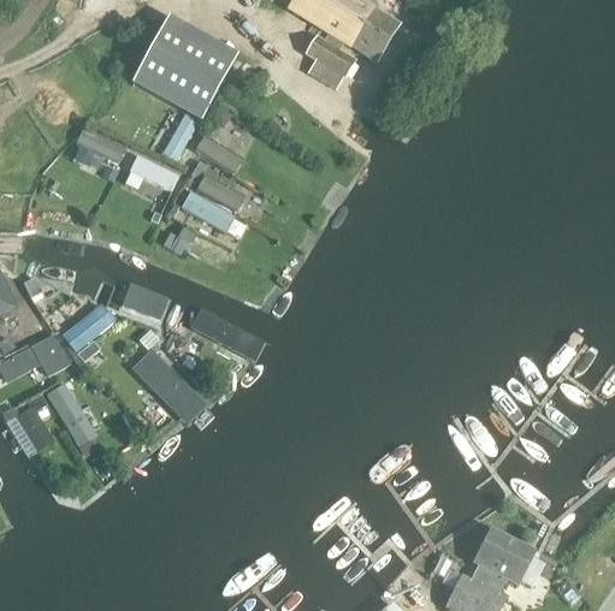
[(293,0),(288,9),(327,33),(324,39),(317,33),(305,53),(314,60),(307,71),(335,89),(343,77),(346,77),(358,58),(341,47),(343,42),(377,63),(401,22),(366,0),(293,0)]
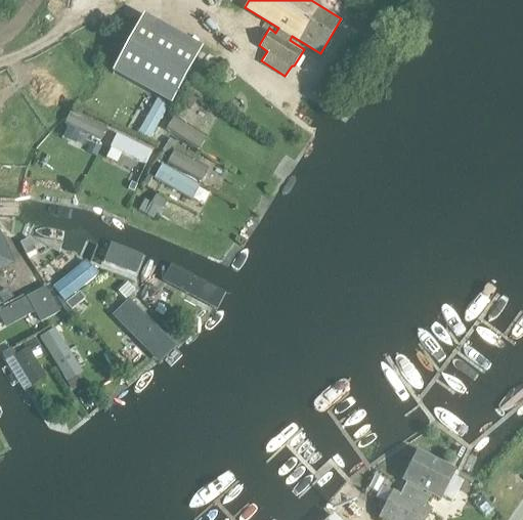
[(144,13),(113,71),(171,101),(202,44),(144,13)]
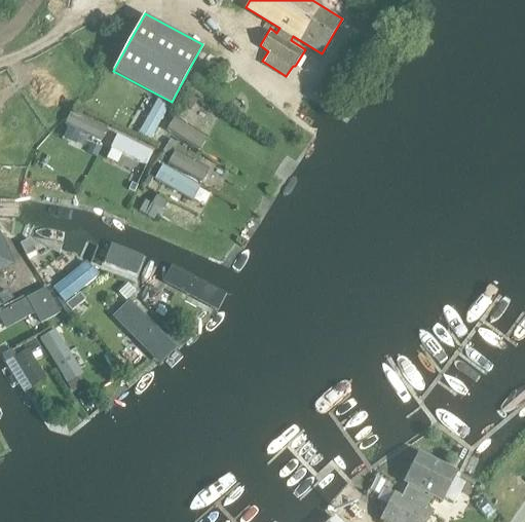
[(153,100),(139,132),(149,137),(164,106),(153,100)]
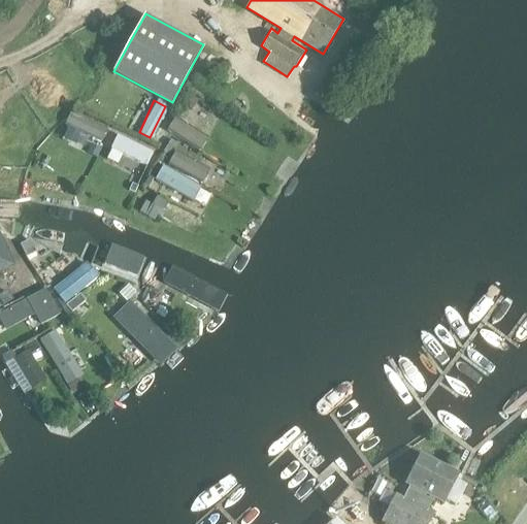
[(100,136),(106,125),(74,109),(69,120),(100,136)]
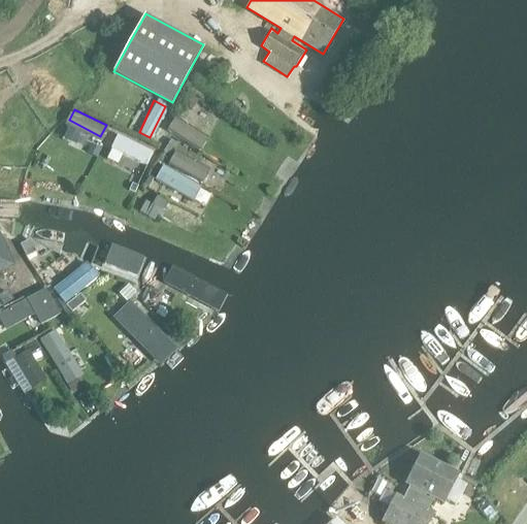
[(169,128),(174,131),(200,144),(207,133),(176,117),(169,128)]
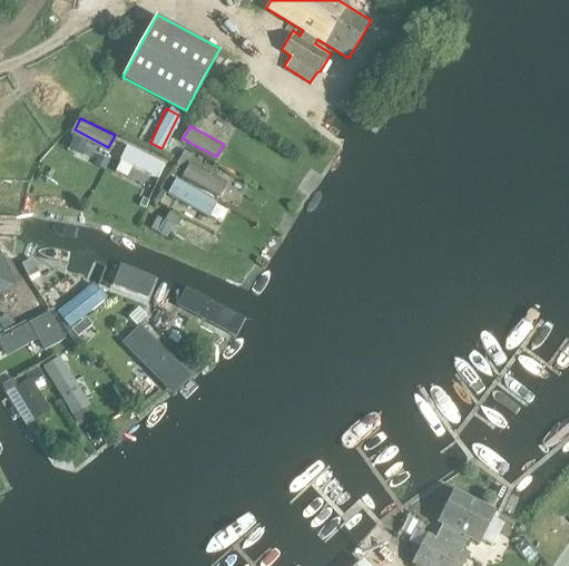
[(158,177),(166,162),(128,145),(121,160),(158,177)]
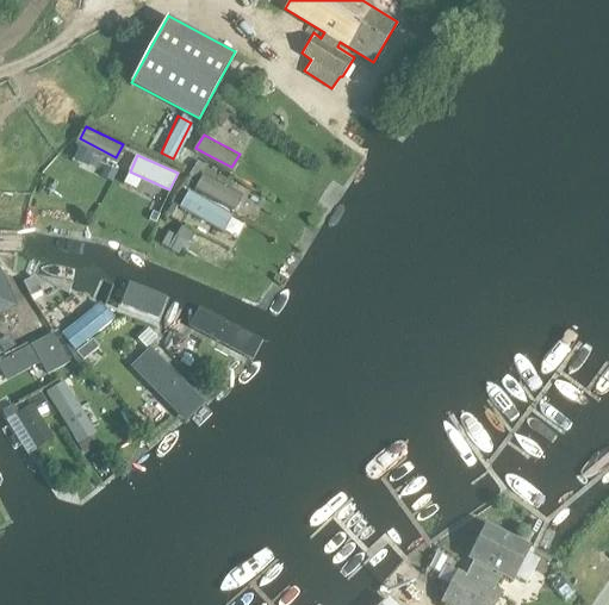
[(198,157),(190,172),(198,176),(206,162),(198,157)]
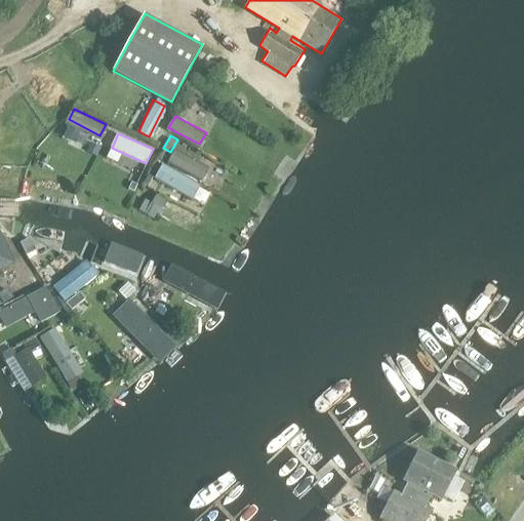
[(91,139),(87,149),(96,153),(101,145),(91,139)]
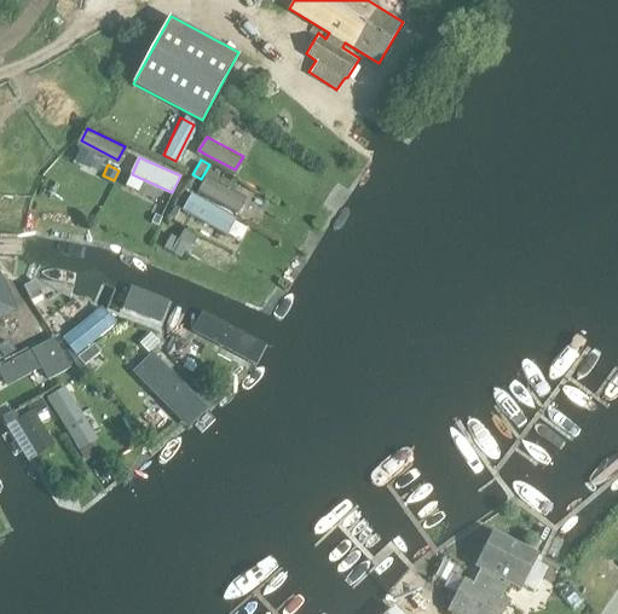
[(206,174),(198,189),(237,210),(246,196),(206,174)]
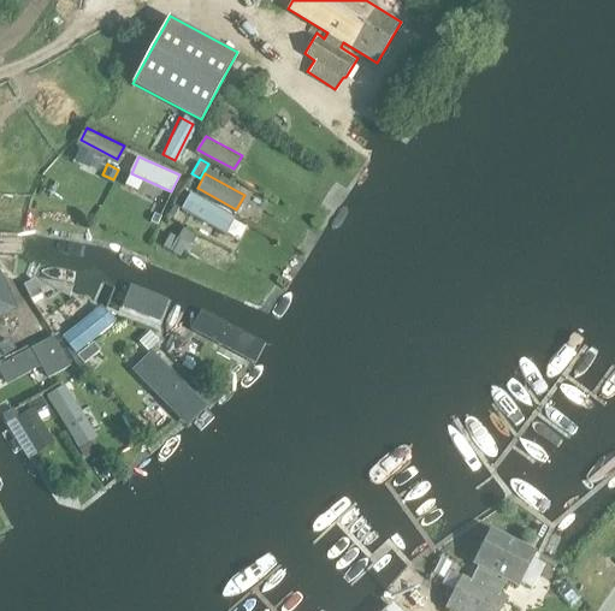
[(191,191),(183,207),(225,230),(234,214),(191,191)]
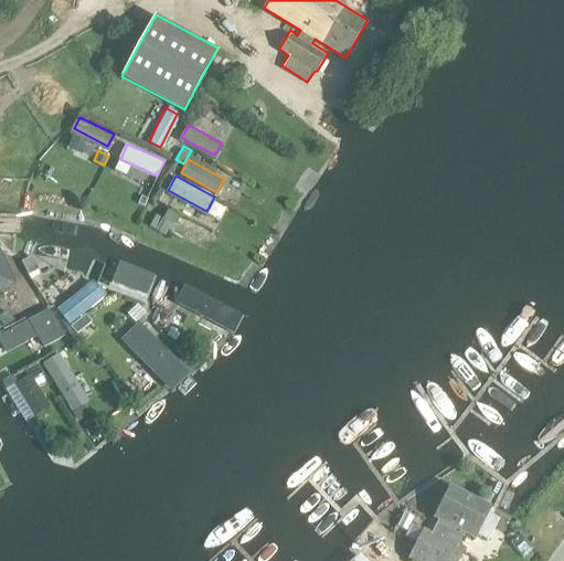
[(142,193),(138,200),(145,203),(148,196),(142,193)]
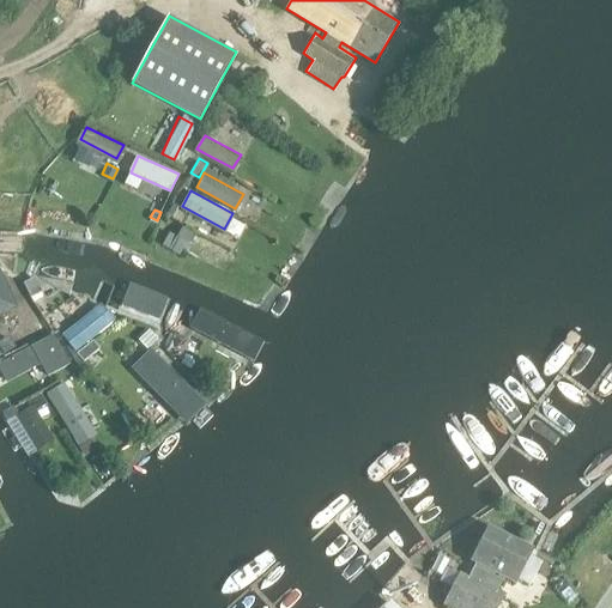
[(225,271),(235,251),(183,226),(173,248),(181,253),(183,249),(225,271)]
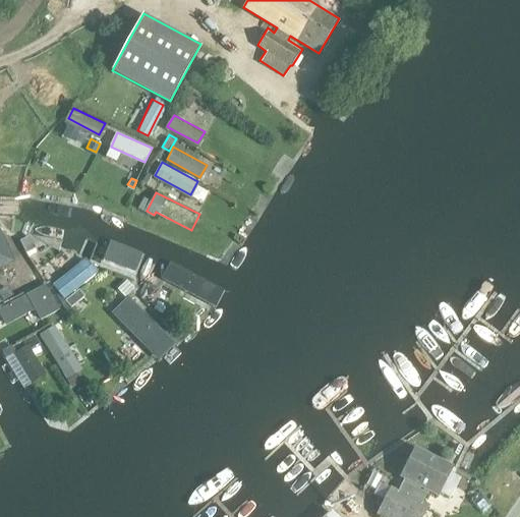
[(138,195),(136,199),(139,200),(136,206),(147,211),(151,200),(141,196),(141,197),(138,195)]
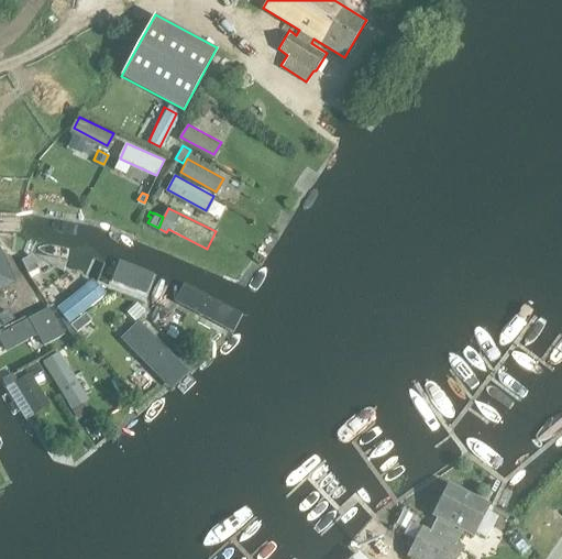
[(0,271),(14,265),(3,241),(0,242),(0,271)]
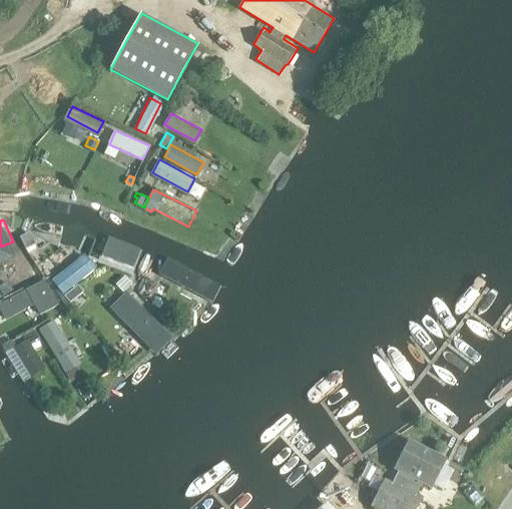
[(30,229),(20,235),(26,246),(36,240),(30,229)]
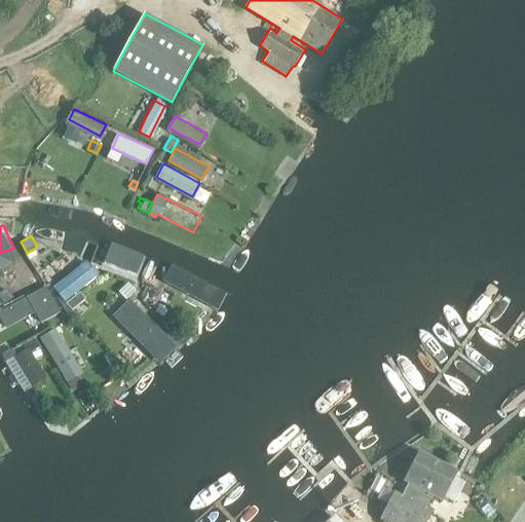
[(102,257),(135,270),(143,251),(110,238),(102,257)]
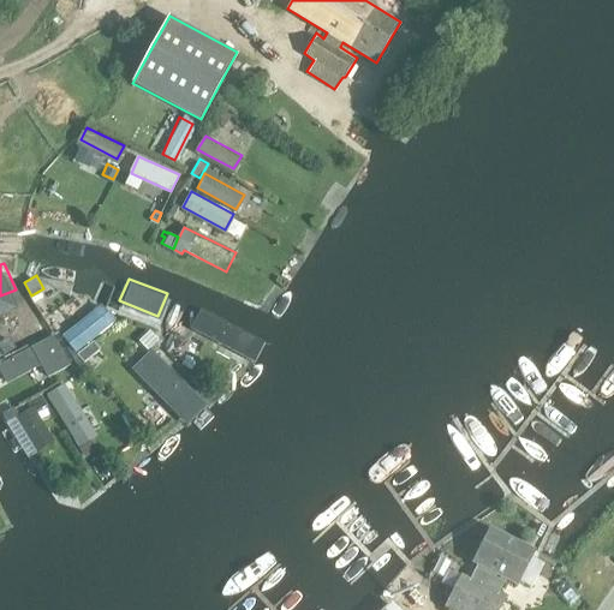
[(266,340),(201,308),(190,326),(256,360),(266,340)]
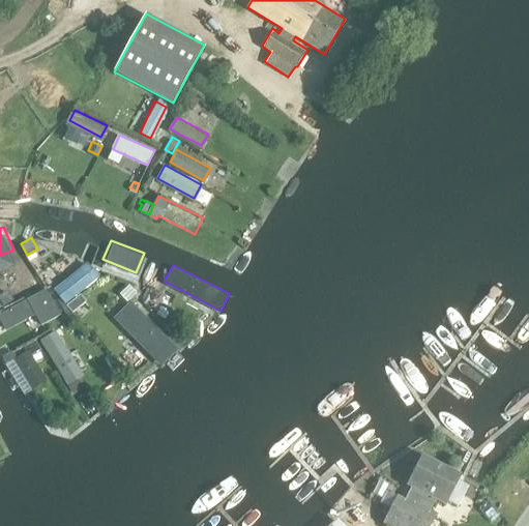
[(87,266),(57,291),(67,303),(76,297),(72,293),(95,275),(87,266)]
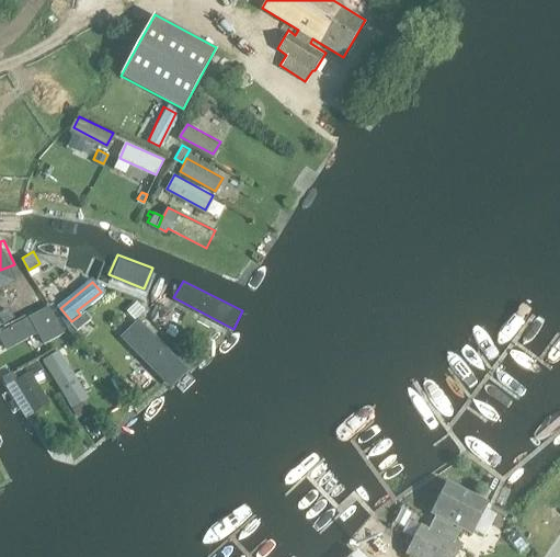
[(43,291),(30,297),(36,308),(48,302),(43,291)]
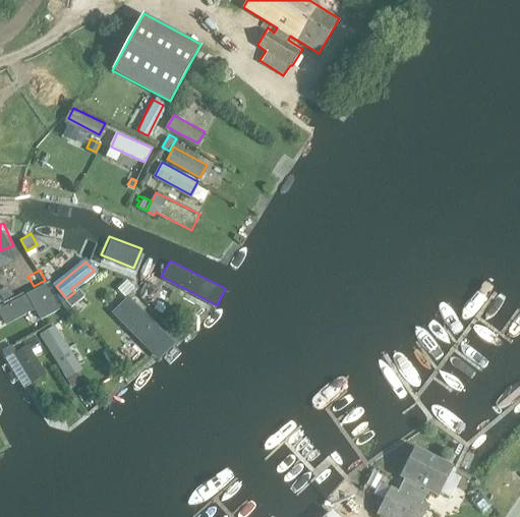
[(127,278),(120,286),(127,293),(134,285),(127,278)]
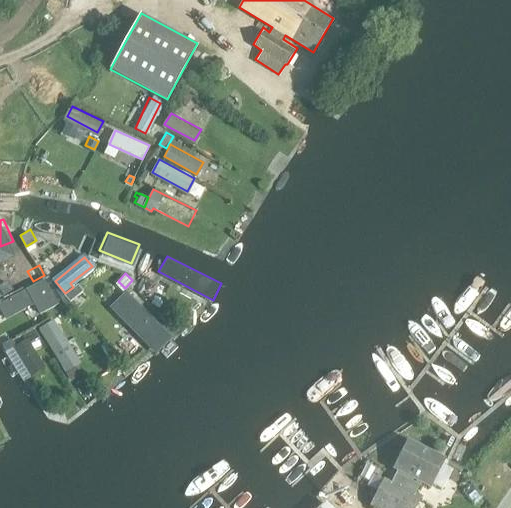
[(30,287),(0,303),(6,315),(36,298),(43,310),(59,301),(47,278),(30,287)]
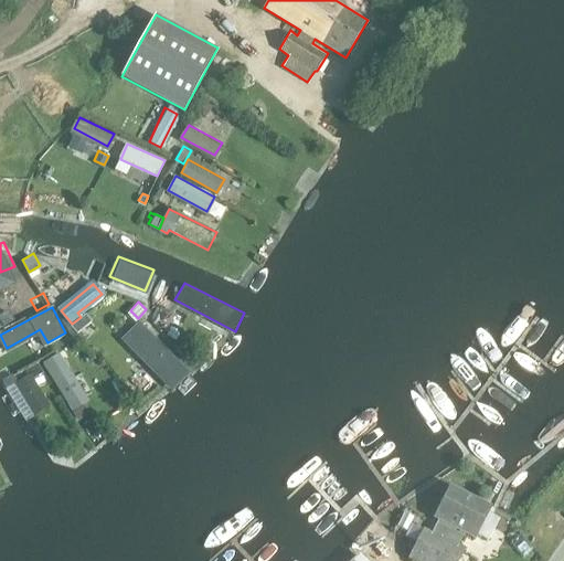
[(88,310),(74,323),(80,330),(94,318),(88,310)]
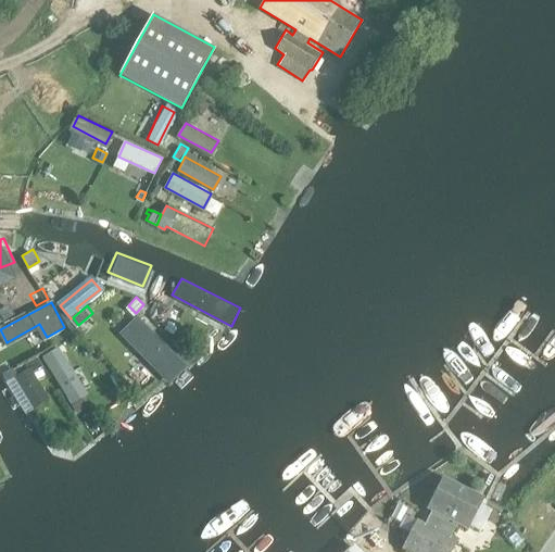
[(171,320),(166,328),(175,333),(179,324),(171,320)]
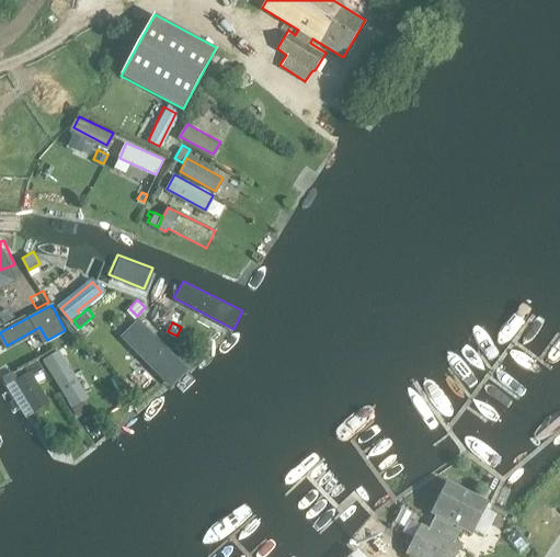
[(173,379),(187,365),(146,325),(133,339),(173,379)]
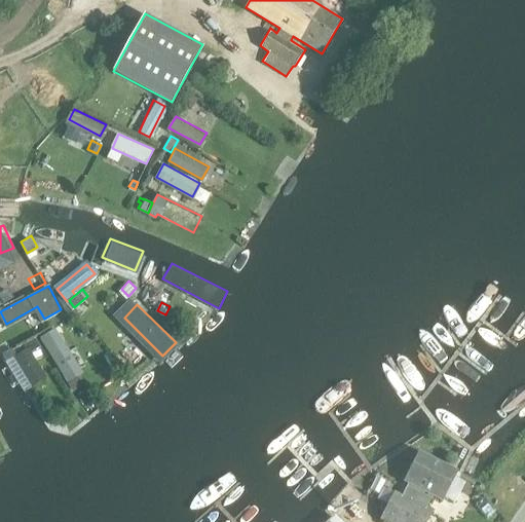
[(51,327),(36,336),(40,344),(42,347),(43,346),(63,375),(75,368),(55,339),(59,337),(51,327)]
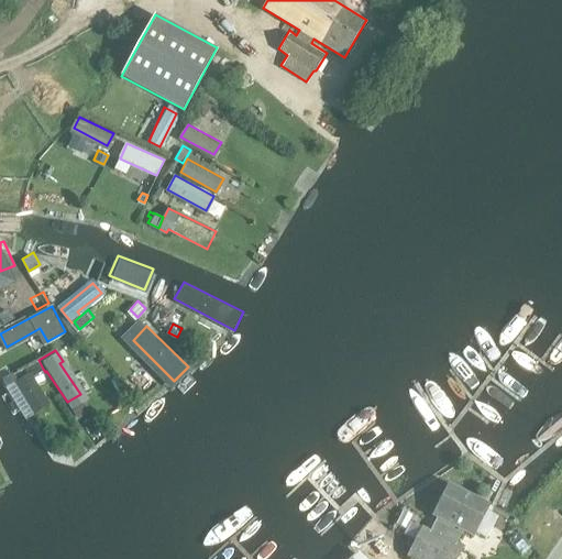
[(37,359),(25,366),(30,372),(31,375),(43,369),(39,360),(37,359)]
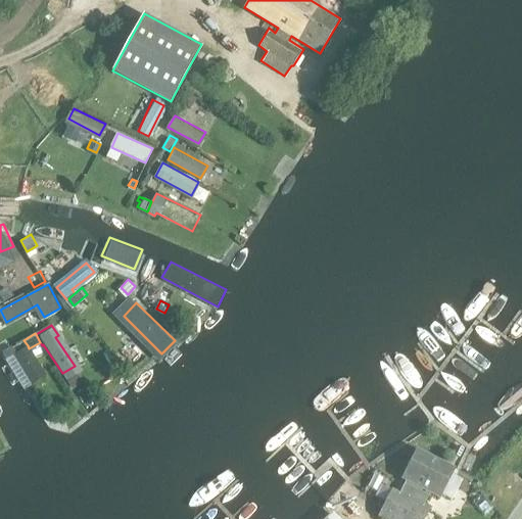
[(11,343),(2,349),(6,356),(15,350),(11,343)]
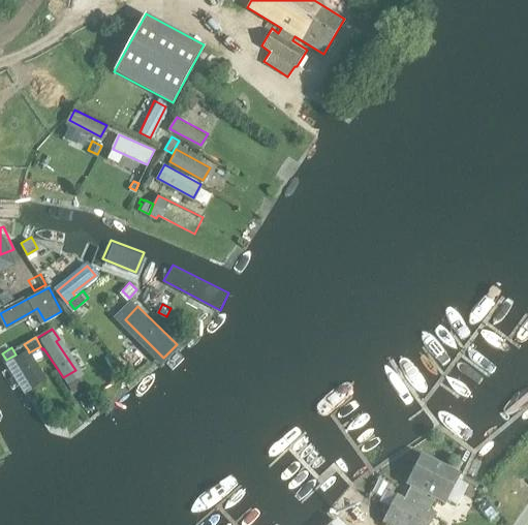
[(29,352),(28,349),(17,357),(33,384),(44,377),(29,352)]
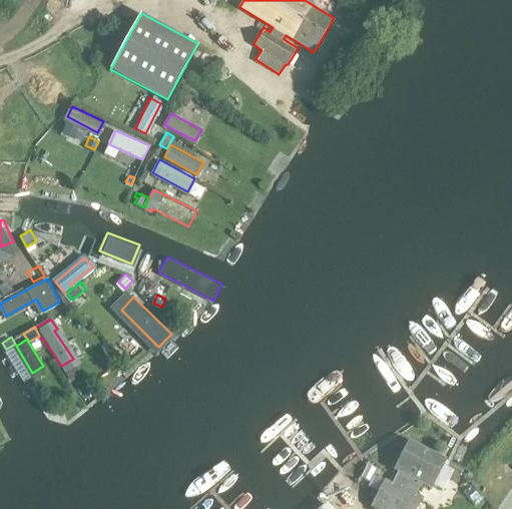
[(449,434),(445,442),(451,445),(455,437),(449,434)]
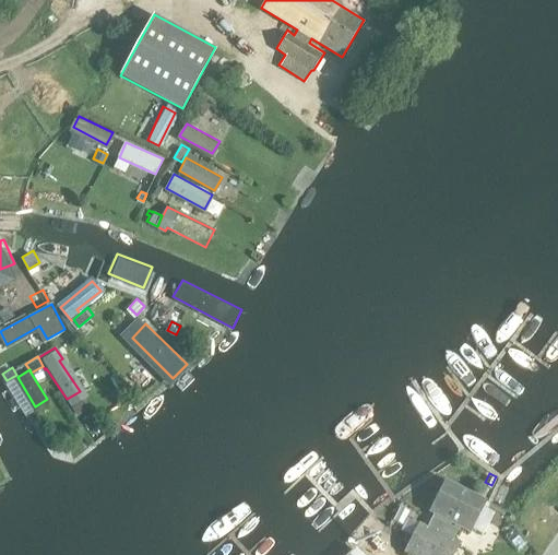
[(430,509),(436,511),(428,526),(419,521),(404,550),(415,554),(451,554),(459,541),(452,538),(459,523),(470,529),(485,499),(446,480),(430,509)]
